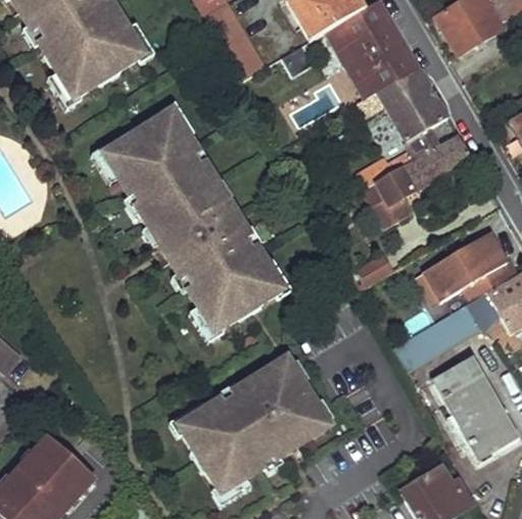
[(12,0),(14,4),(28,21),(33,31),(37,29),(43,38),(40,39),(47,51),(43,53),(55,73),(72,99),(78,95),(98,83),(94,78),(113,64),(117,71),(138,57),(144,53),(132,34),(115,8),(112,10),(106,0),(102,0),(12,0)]
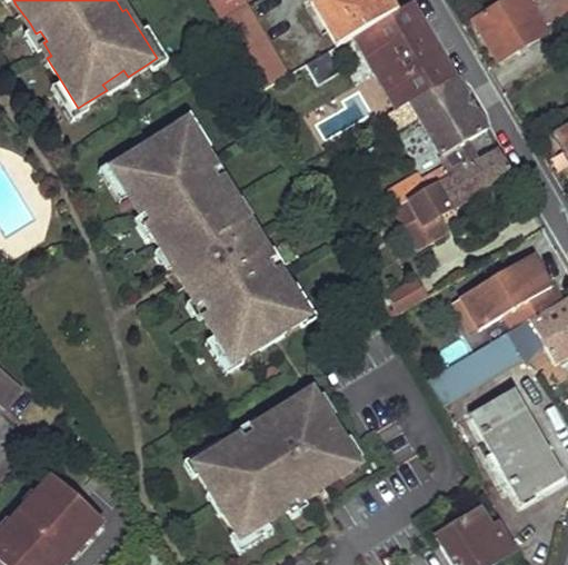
[(212,0),(222,16),(247,1),(246,0),(212,0)]
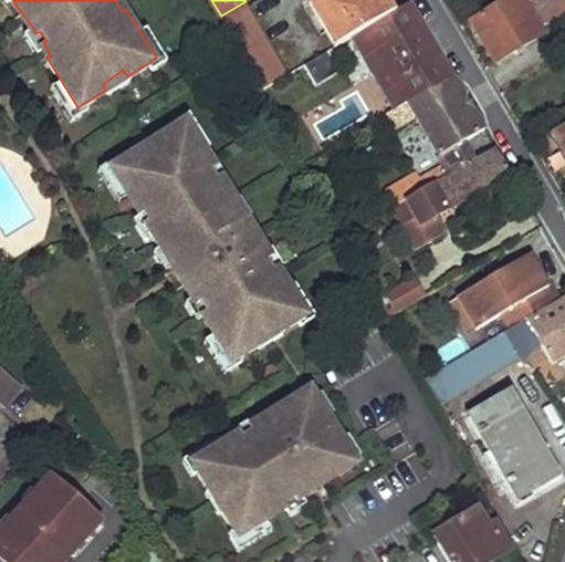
[(310,0),(335,43),(353,33),(391,10),(385,0),(310,0)]
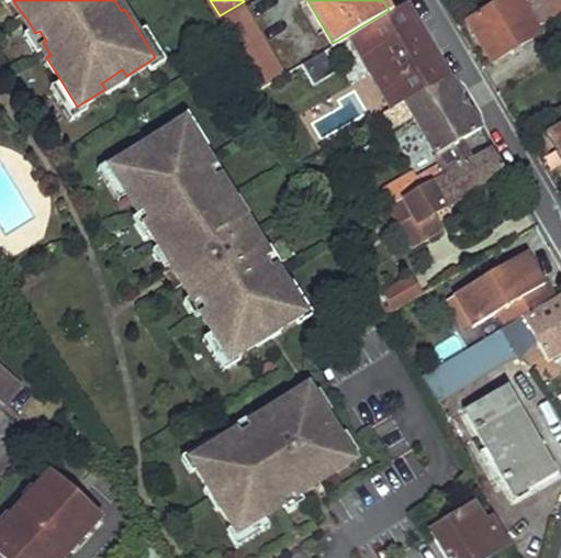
[(350,33),(394,105),(452,73),(410,0),(406,0),(389,10),(350,33)]
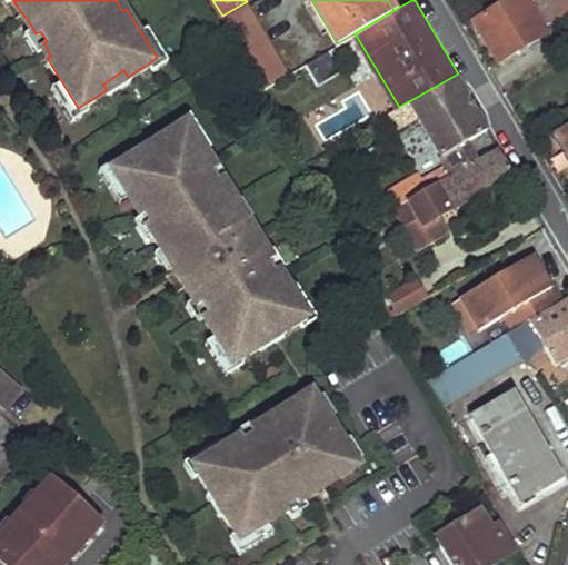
[(505,0),(474,19),(498,59),(548,30),(544,22),(567,8),(567,0),(505,0)]
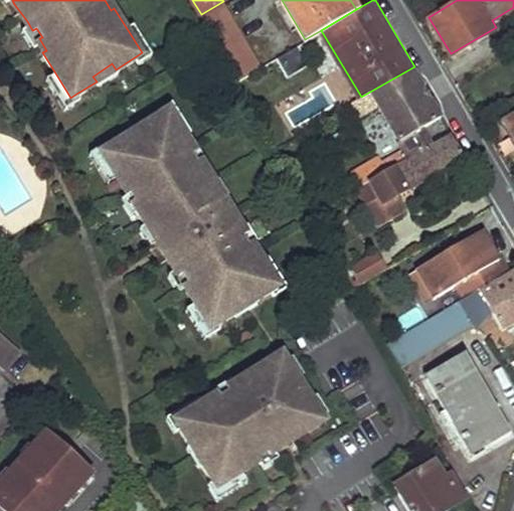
[(201,14),(238,77),(262,64),(223,1),(201,14)]
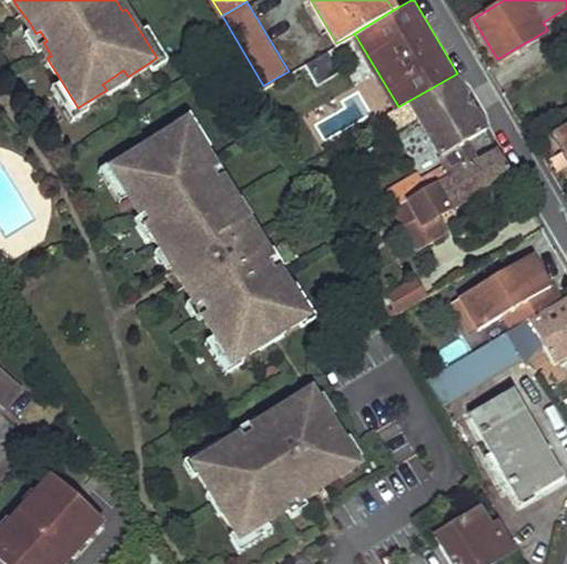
[(43,42),(47,41),(40,31),(36,33),(30,23),(23,28),(36,48),(43,42)]
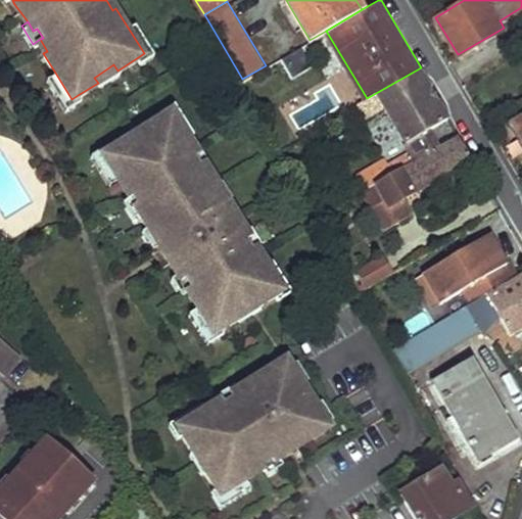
[(132,34),(144,53),(138,57),(140,61),(154,52),(139,29),(132,34)]
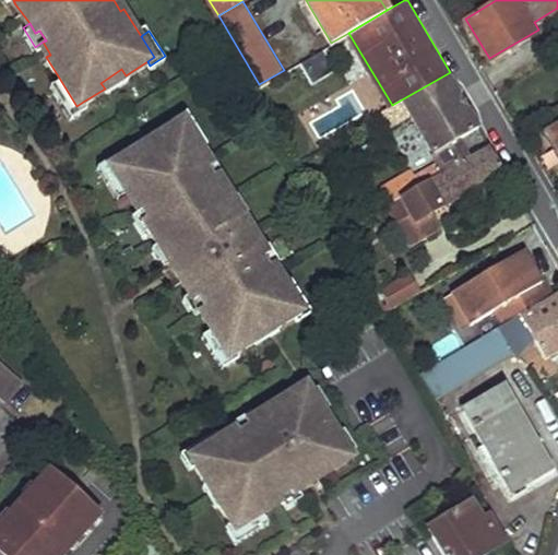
[(121,69),(101,83),(105,89),(106,91),(127,79),(126,75),(121,69)]
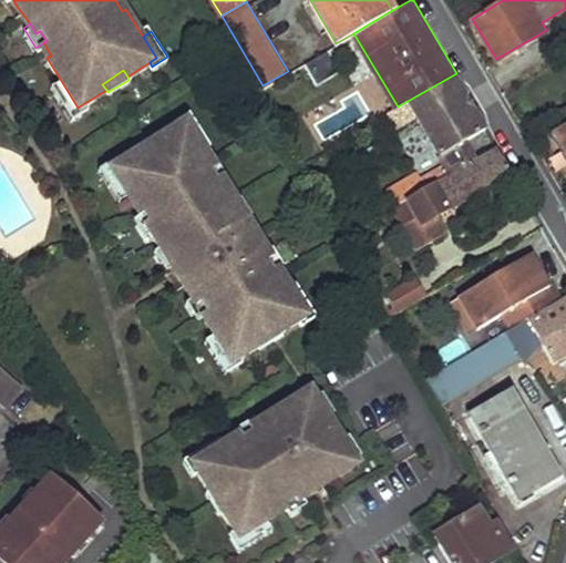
[(418,113),(451,170),(473,156),(463,140),(486,125),(456,73),(398,106),(388,112),(395,125),(418,113)]
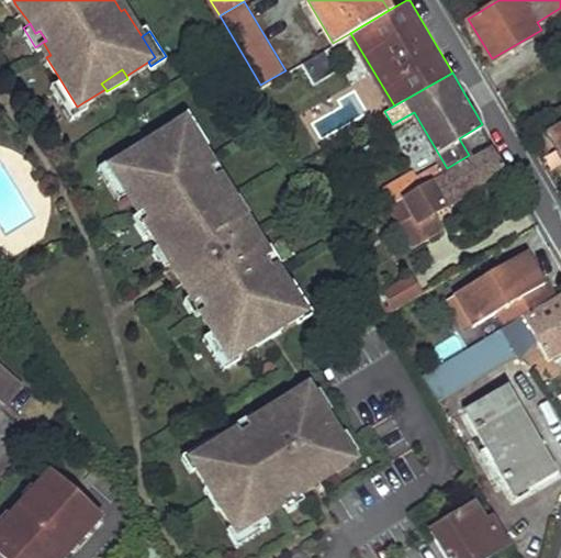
[(87,107),(83,102),(77,107),(59,78),(52,82),(71,115),(87,107)]
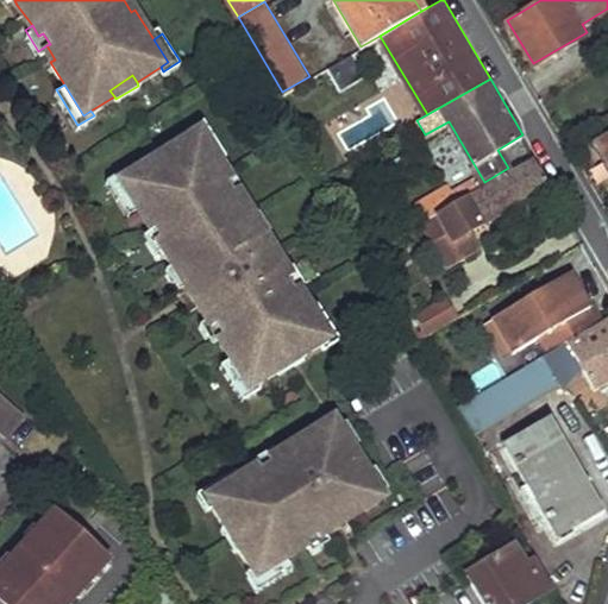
[(186,126),(190,133),(198,129),(212,151),(221,145),(204,115),(186,126)]
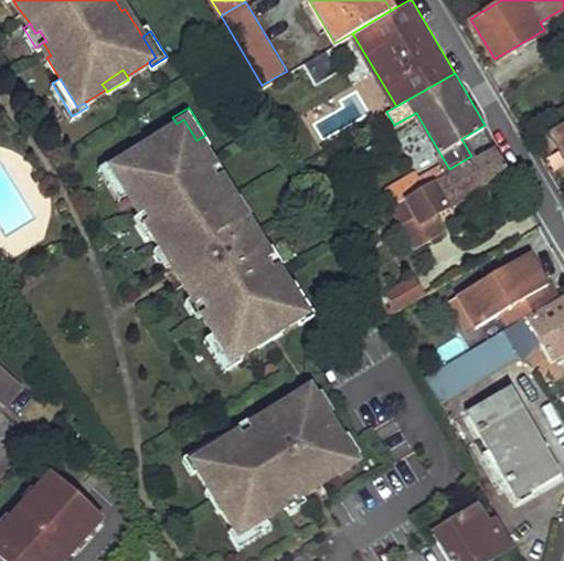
[(280,332),(306,316),(275,266),(272,268),(266,260),(272,255),(267,249),(246,214),(242,208),(235,211),(230,201),(234,199),(223,181),(219,175),(214,177),(210,169),(213,167),(197,140),(183,119),(177,124),(157,135),(162,143),(141,156),(136,148),(117,160),(110,165),(125,187),(140,212),(144,211),(150,220),(146,223),(150,231),(161,247),(167,244),(172,253),(168,256),(174,267),(178,273),(194,298),(198,304),(203,302),(209,310),(204,314),(234,361),(259,346),(255,337),(276,325),(280,332)]
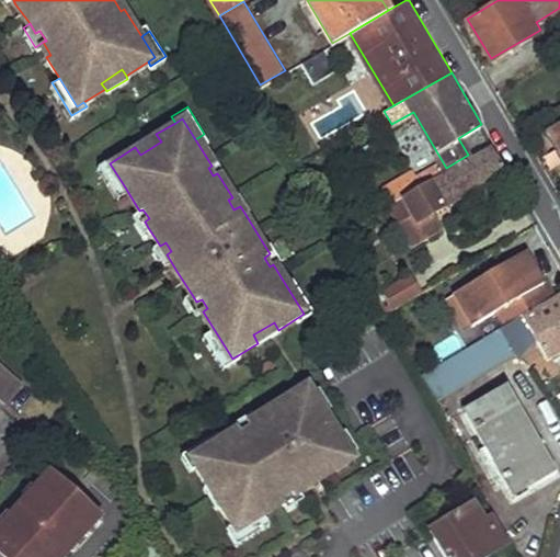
[(559,136),(555,127),(549,131),(559,148),(559,136)]
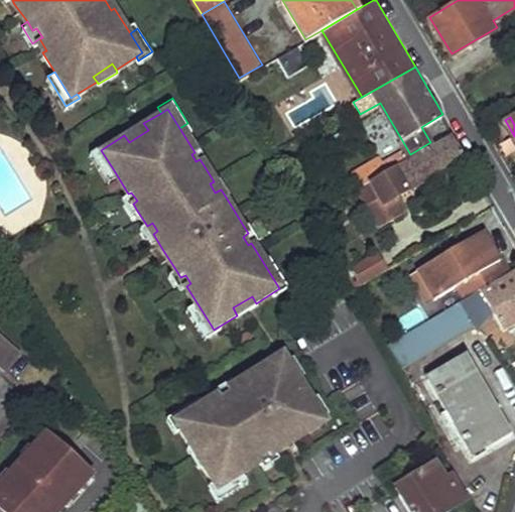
[(124,135),(129,142),(148,130),(143,123),(142,121),(123,133),(124,135)]
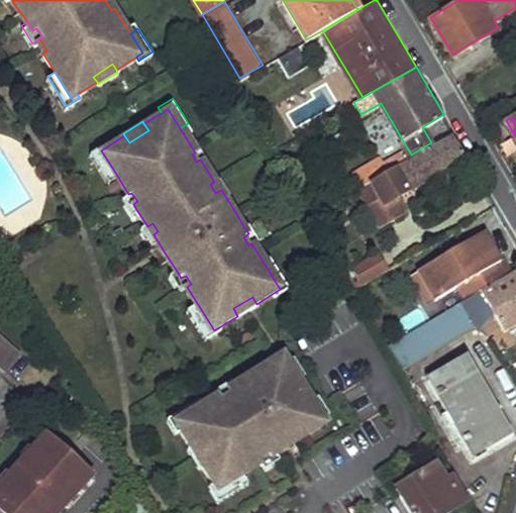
[(362,183),(357,186),(379,222),(405,207),(397,193),(467,154),(452,130),(431,142),(411,155),(383,171),(362,183)]
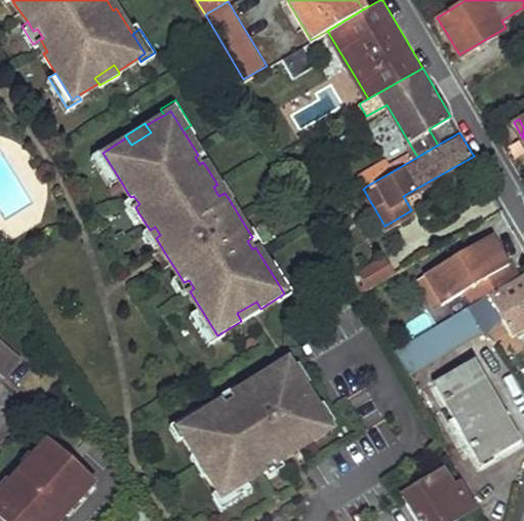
[(116,173),(103,153),(109,149),(107,145),(91,154),(107,179),(116,173)]
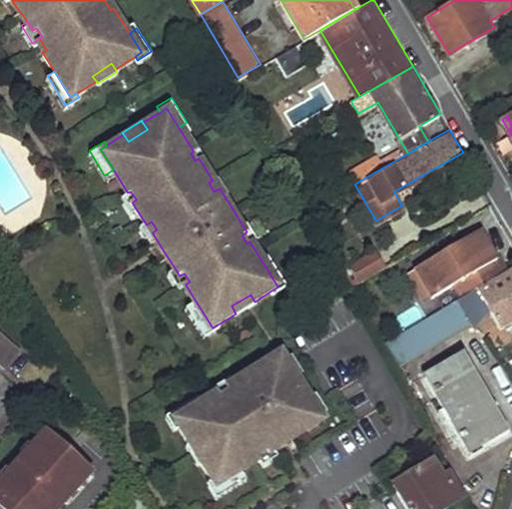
[(193,151),(190,153),(194,160),(198,158),(202,164),(206,162),(198,148),(193,151)]
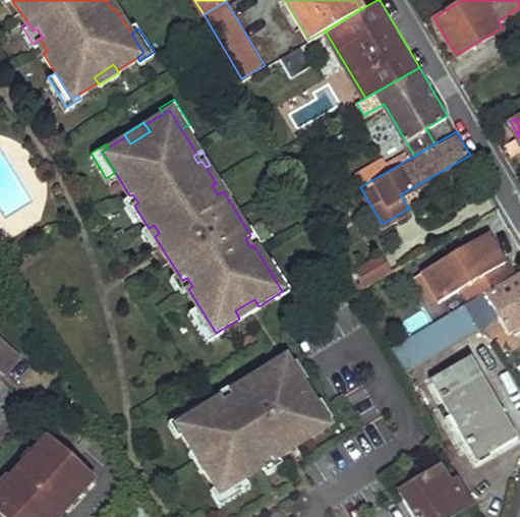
[(386,172),(378,158),(356,170),(364,184),(386,172)]
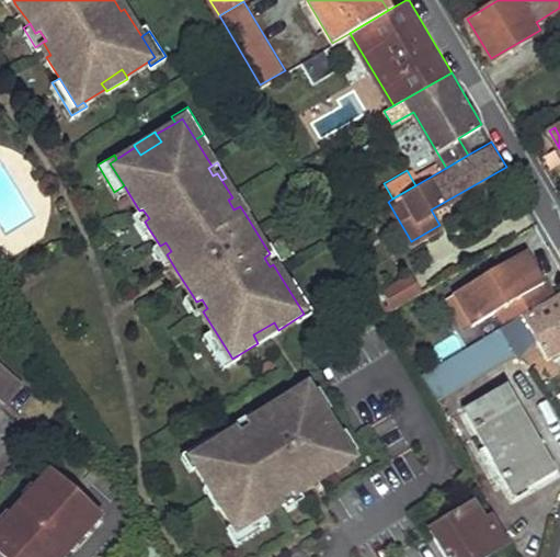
[(310,175),(303,179),(307,186),(315,182),(310,175)]
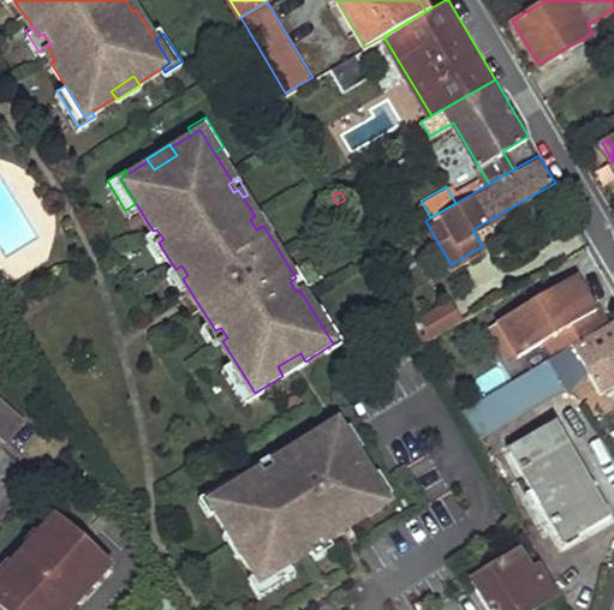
[(255,216),(250,219),(256,229),(263,226),(268,233),(272,231),(261,213),(255,216)]
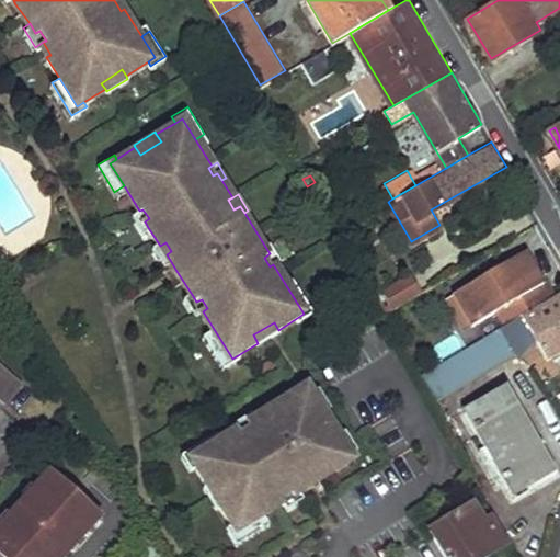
[(145,222),(149,218),(143,209),(139,211),(134,215),(145,231),(149,229),(145,222)]
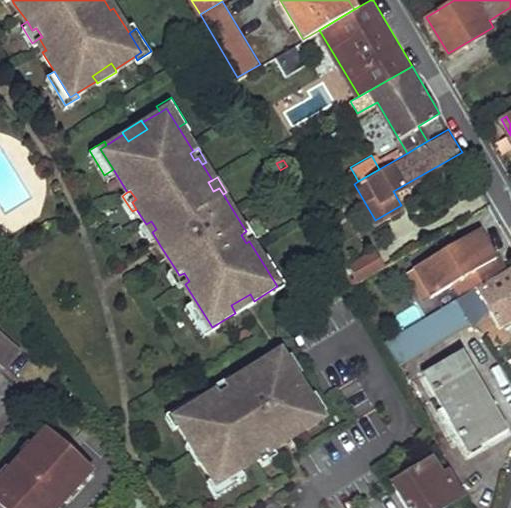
[(305,212),(311,209),(308,203),(302,206),(305,212)]
